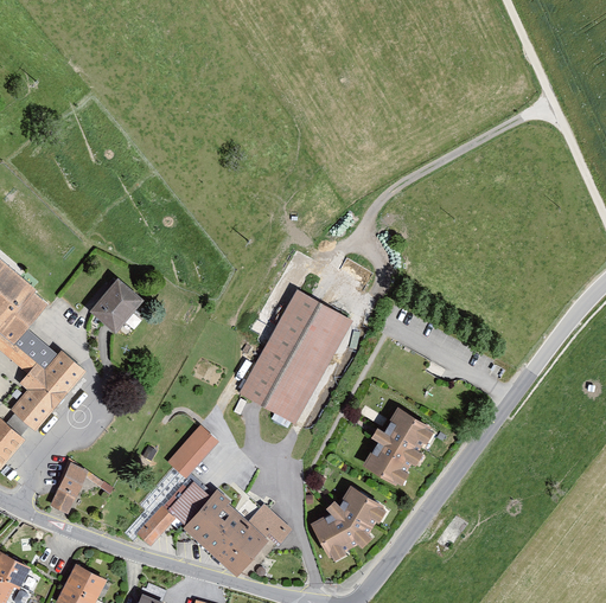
[(0,339),(10,347),(44,303),(0,265),(0,339)]
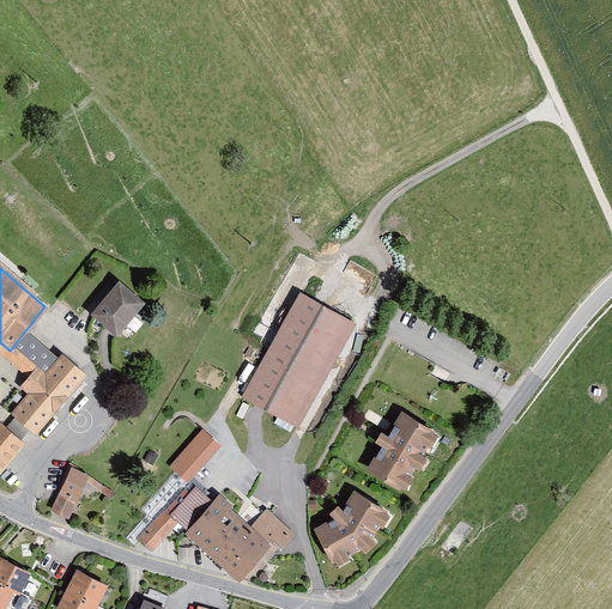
[(115,282),(88,315),(113,335),(139,303),(115,282)]
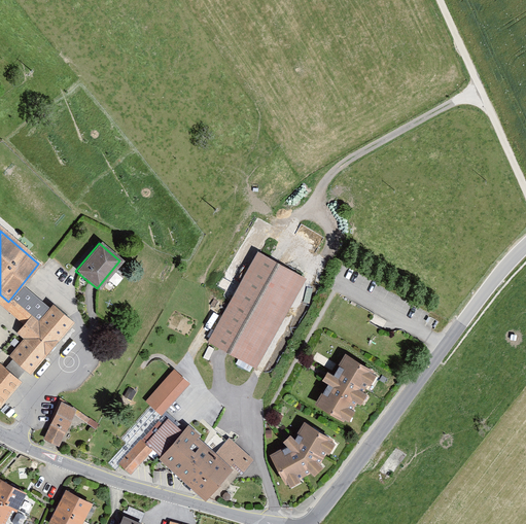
[(306,279),(257,252),(206,344),(254,371),(306,279)]
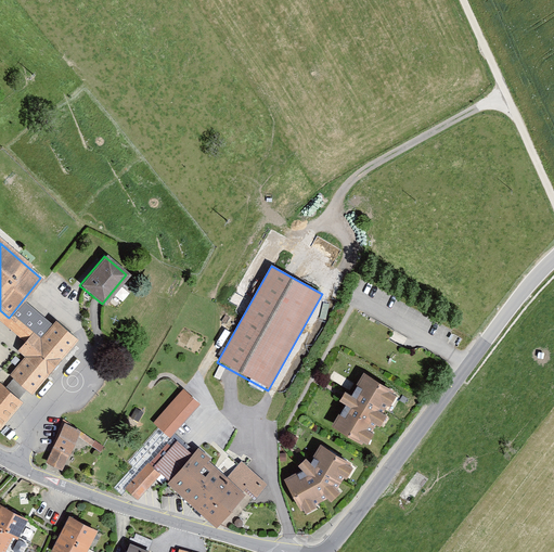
[(75,341),(53,321),(38,339),(31,335),(17,352),(23,358),(8,376),(11,380),(3,389),(0,386),(0,426),(20,403),(16,400),(25,392),(29,395),(75,341)]
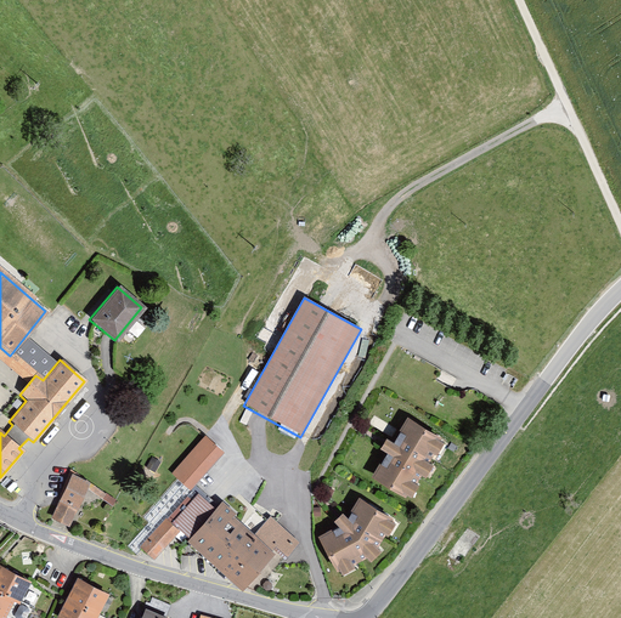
[(441,437),(407,418),(393,442),(385,437),(379,448),(388,453),(373,478),(405,497),(406,494),(411,497),(418,485),(416,482),(421,475),(425,477),(433,464),(429,461),(434,453),(436,454),(444,442),(440,441),(441,437)]
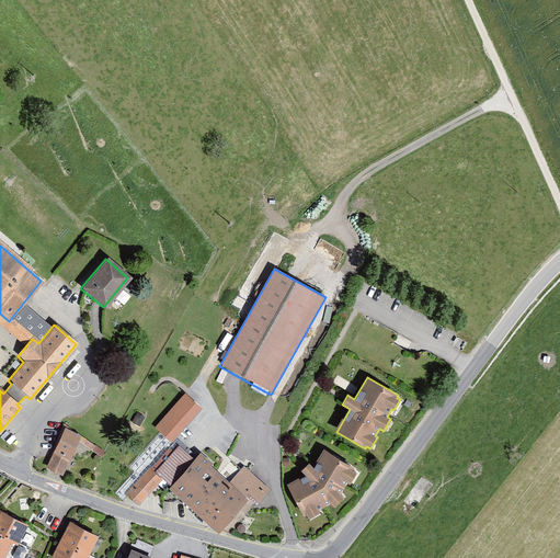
[(202,408),(185,394),(155,430),(171,443),(202,408)]
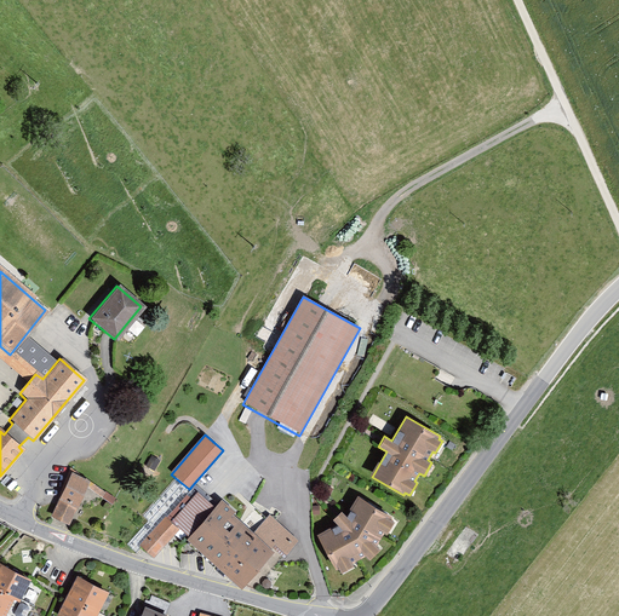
[(90,482),(70,473),(51,517),(70,525),(90,482)]
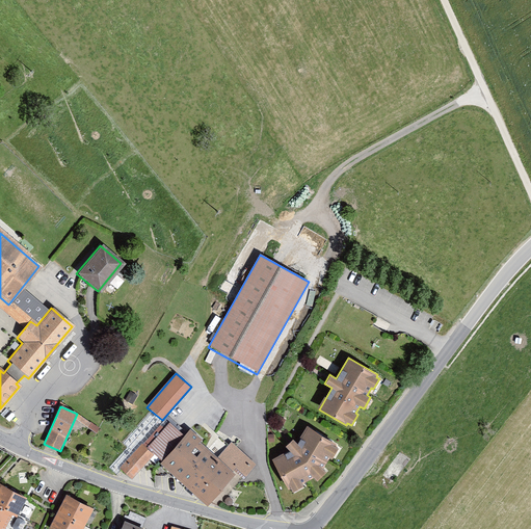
[(243,480),(257,466),(231,444),(218,458),(200,442),(202,441),(189,429),(184,435),(169,423),(163,429),(159,425),(120,470),(132,480),(154,455),(160,461),(159,464),(207,505),(235,473),(243,480)]
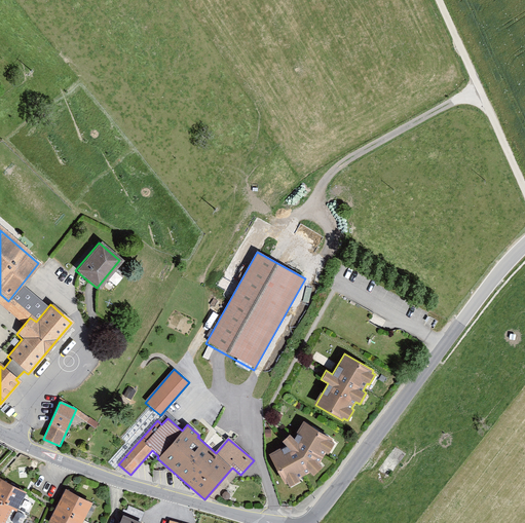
[(332,439),(302,420),(293,438),(289,433),(282,441),(286,445),(269,455),(285,484),(288,483),(290,486),(299,480),(298,478),(309,472),(312,475),(322,465),(320,463),(326,452),(328,453),(333,442),(331,441),(332,439)]
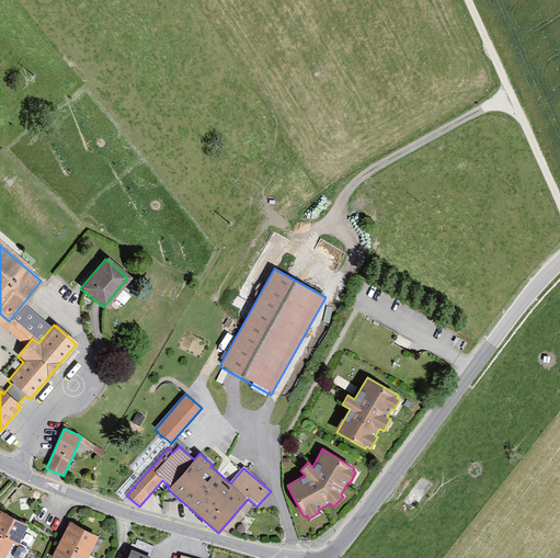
[(29,525),(0,511),(0,557),(4,557),(12,544),(18,546),(29,525)]
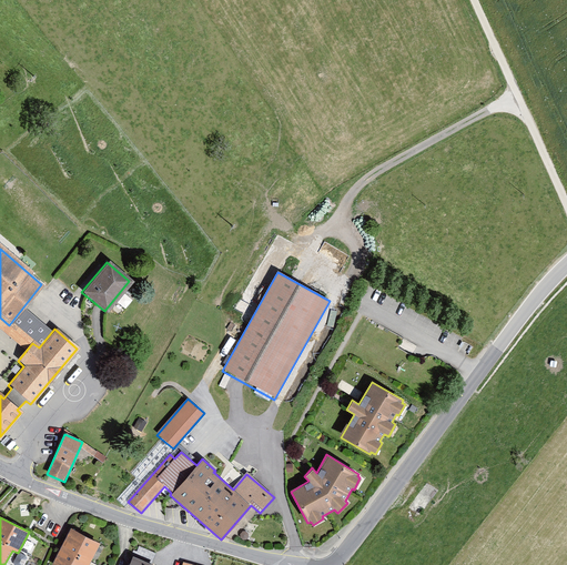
[(89,564),(99,544),(69,528),(51,564),(89,564)]
